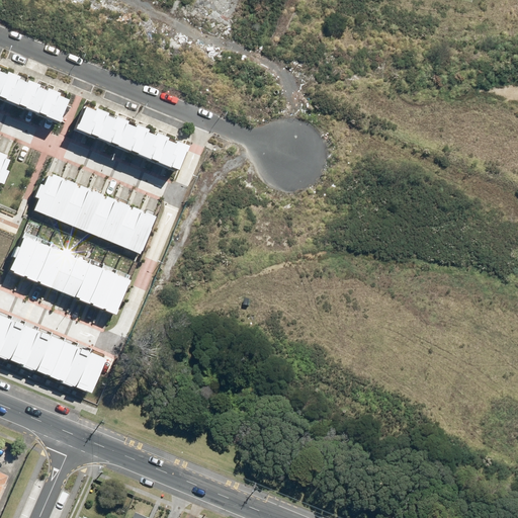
[(72,97),(0,68),(0,96),(62,122),(72,97)]
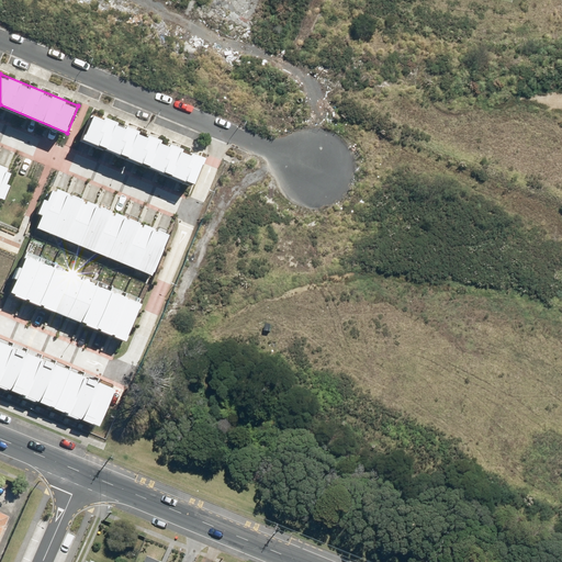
[(206,159),(93,114),(82,141),(195,186),(206,159)]
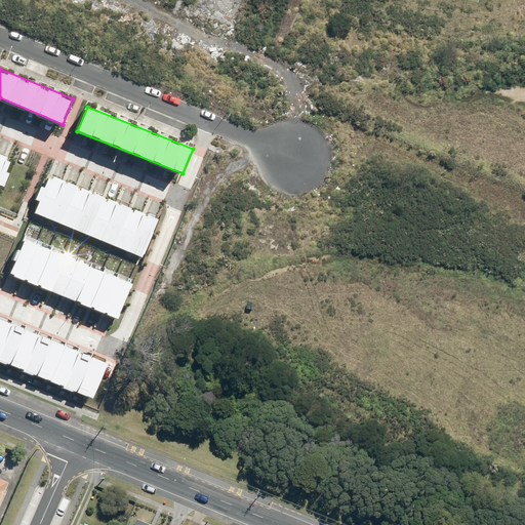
[(0,193),(14,159),(4,156),(0,166),(0,193)]
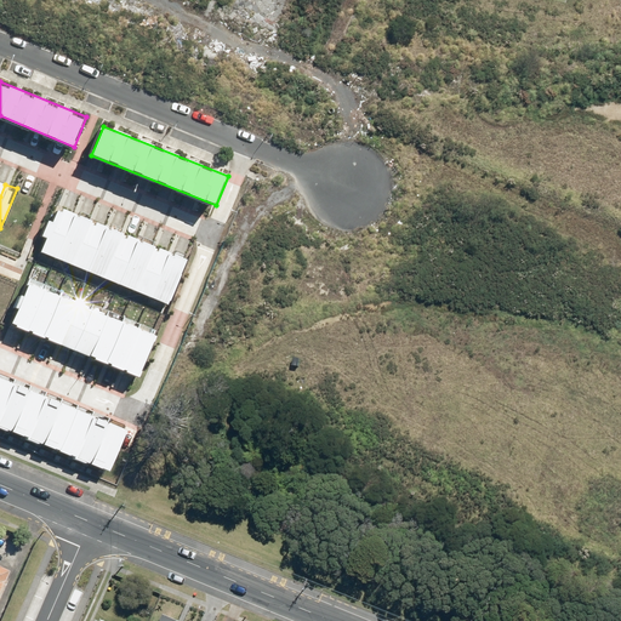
[(62,261),(81,216),(58,206),(40,251),(62,261)]
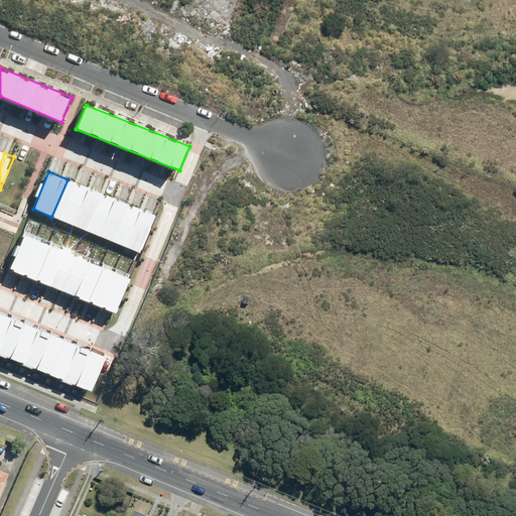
[(81,185),(68,179),(51,217),(66,222),(81,185)]
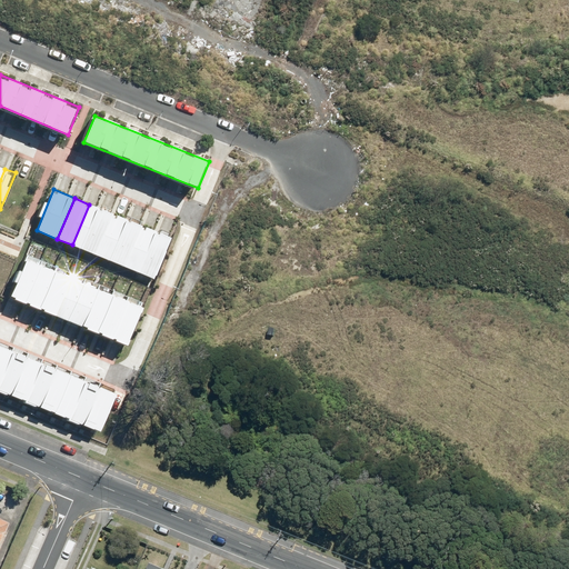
[(89,205),(72,245),(85,250),(101,209),(89,205)]
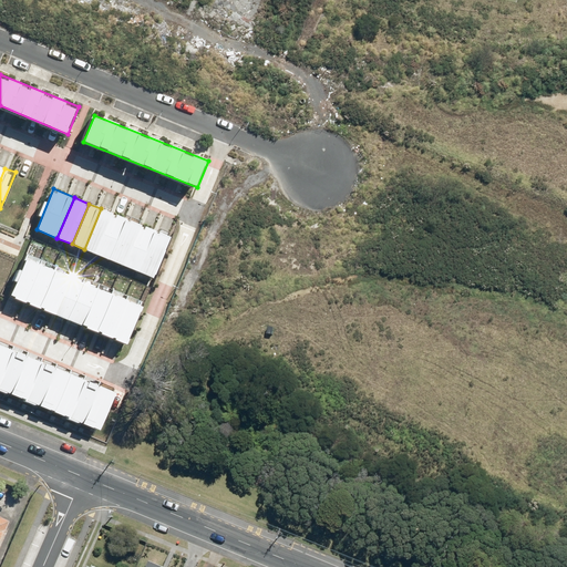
[(101,208),(84,249),(98,255),(114,214),(101,208)]
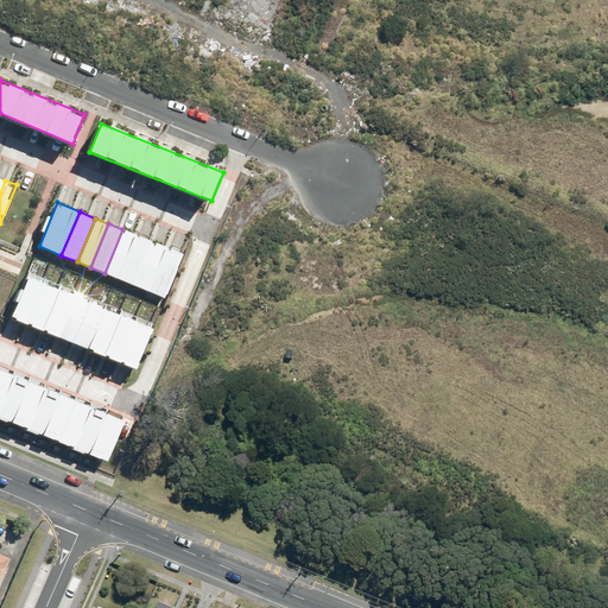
[(122,229),(105,273),(120,279),(138,235),(122,229)]
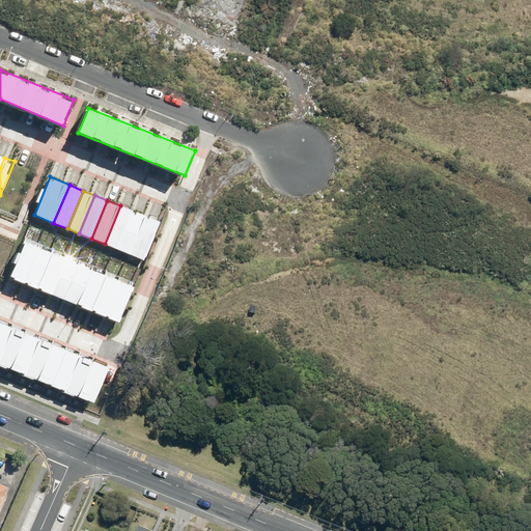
[(120,205),(105,244),(118,250),(134,212),(120,205)]
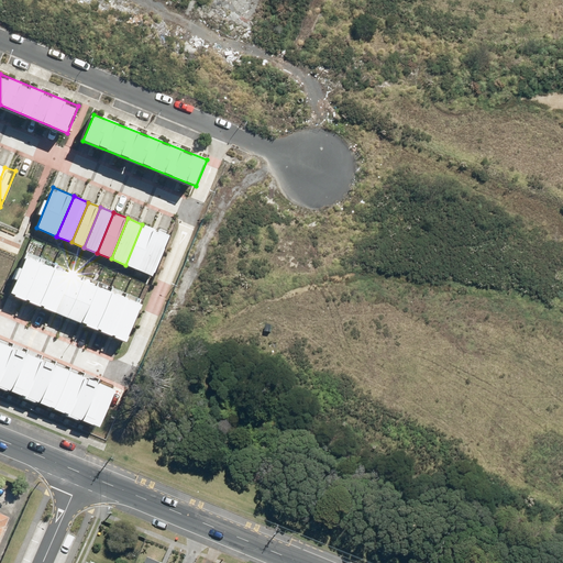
[(156,230),(142,224),(125,265),(140,271),(156,230)]
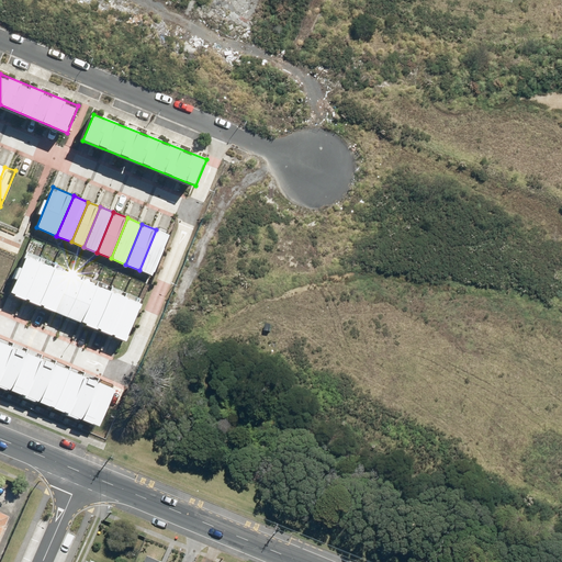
[(169,235),(156,229),(139,270),(153,276),(169,235)]
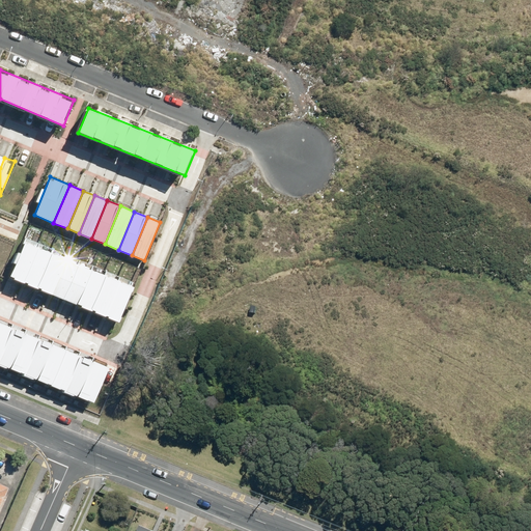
[(134,288),(25,243),(11,277),(119,323),(134,288)]
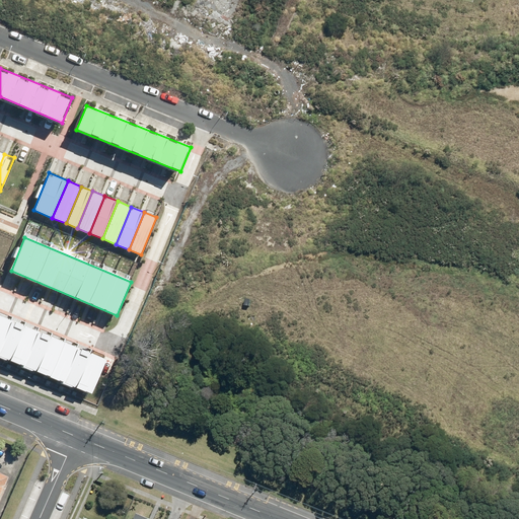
[(107,359),(0,314),(0,357),(93,395),(107,359)]
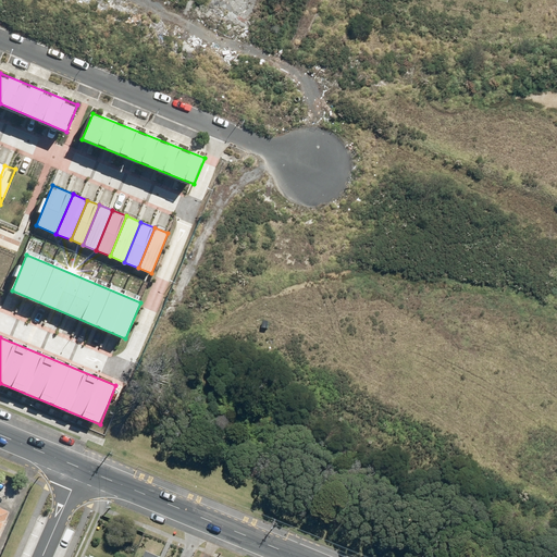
[(0,539),(9,519),(8,519),(11,510),(0,505),(0,539)]
